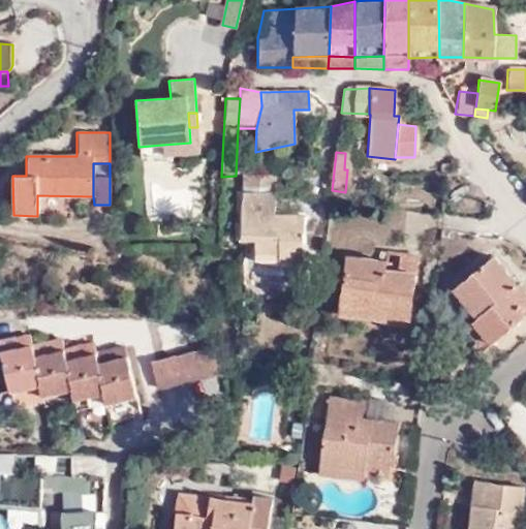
[(276,175),(255,175),(243,176),(242,192),(275,193),(276,175)]
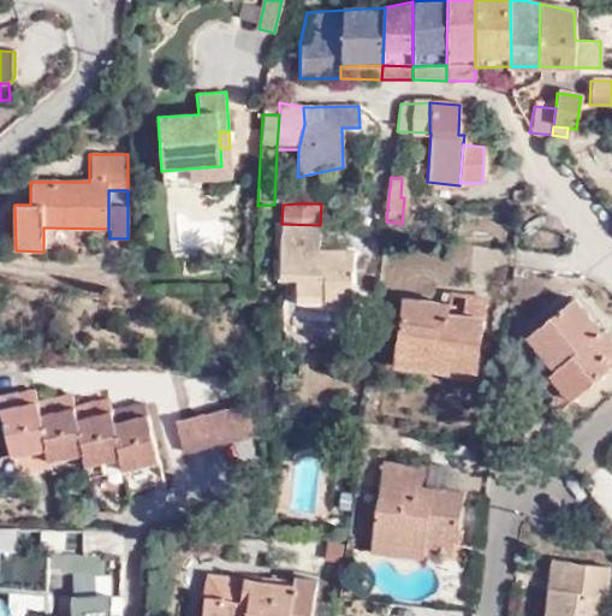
[(320,225),(281,224),(279,277),(297,278),(297,291),(325,294),(325,304),(352,306),(355,252),(319,250),(320,225)]
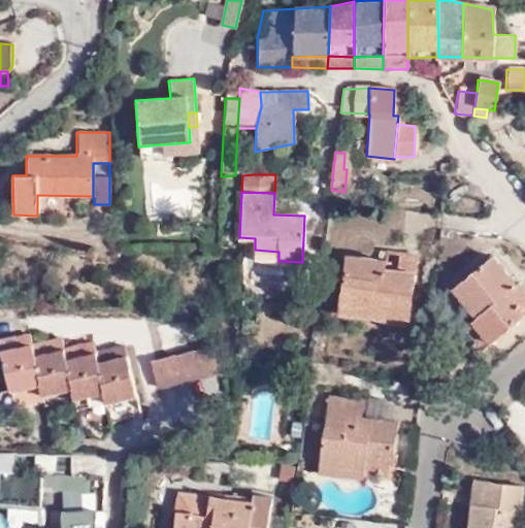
[(279,252),(255,250),(254,260),(279,261),(279,252)]
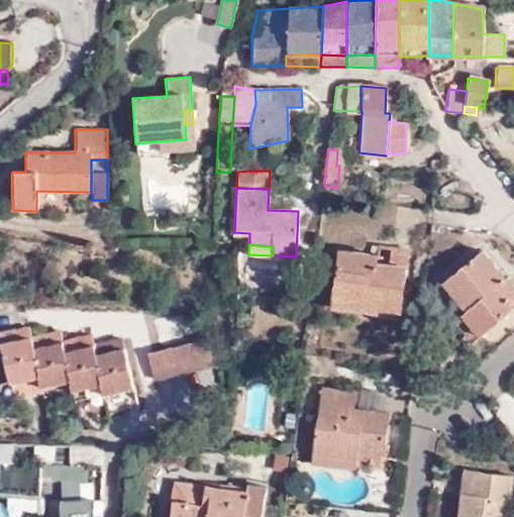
[(330,308),(399,315),(404,266),(375,263),(376,254),(337,250),(330,308)]
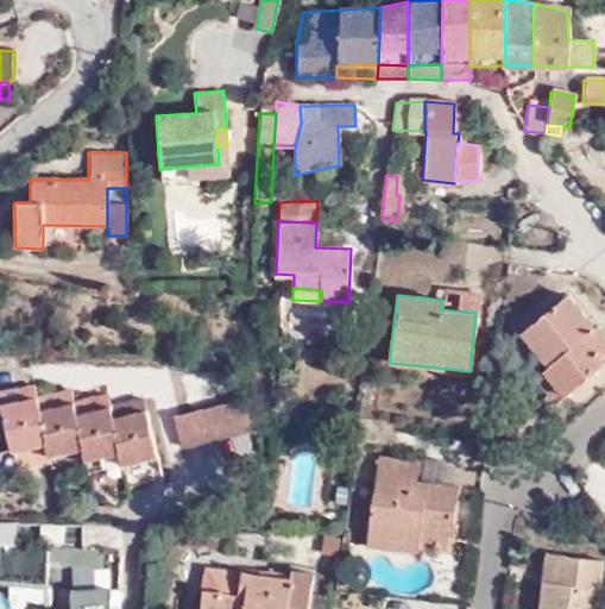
[(547,366),(542,370),(563,396),(603,364),(597,357),(604,350),(604,334),(597,325),(592,328),(567,297),(521,334),(547,366)]
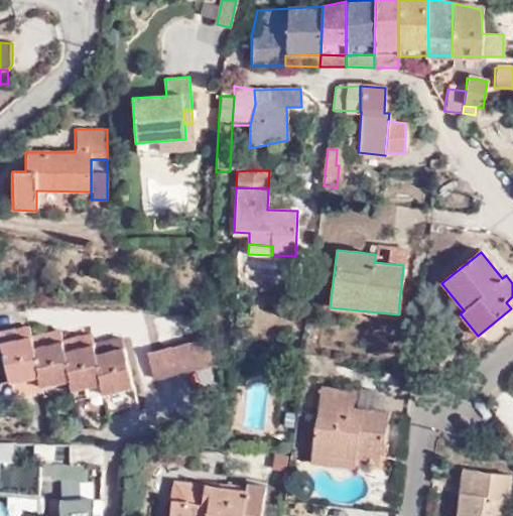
[(457,315),(460,313),(464,310),(441,283),(434,289),(457,315)]
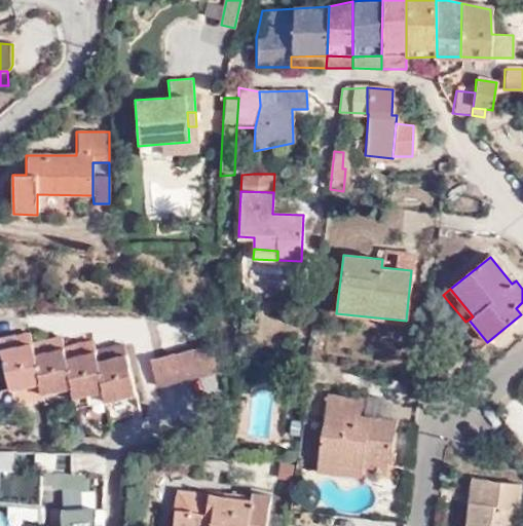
[(0,349),(31,341),(28,332),(0,339),(0,349)]
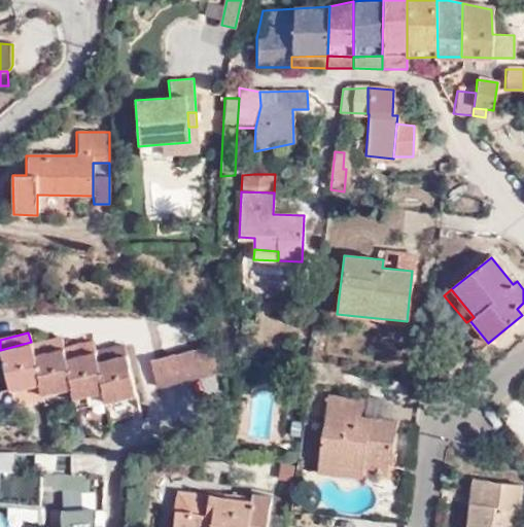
[(58,338),(32,345),(34,355),(61,348),(58,338)]
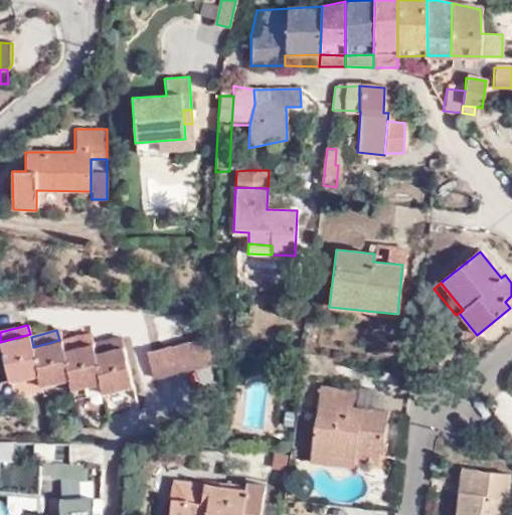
[(89,332),(59,340),(62,351),(92,343),(89,332)]
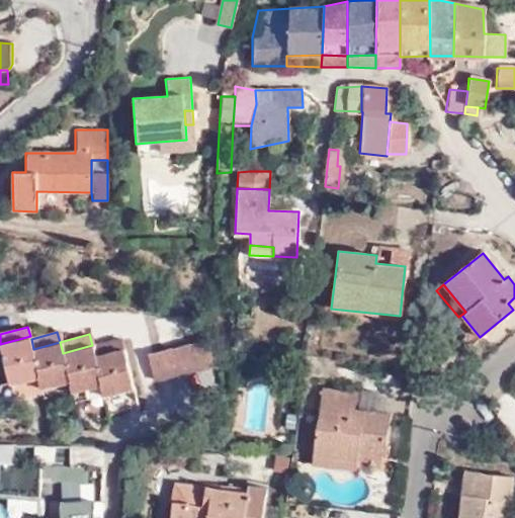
[(30,336),(0,344),(0,349),(8,385),(38,376),(41,390),(71,381),(73,394),(98,386),(101,398),(133,389),(122,348),(95,356),(92,345),(63,353),(60,342),(33,349),(31,339),(30,336)]
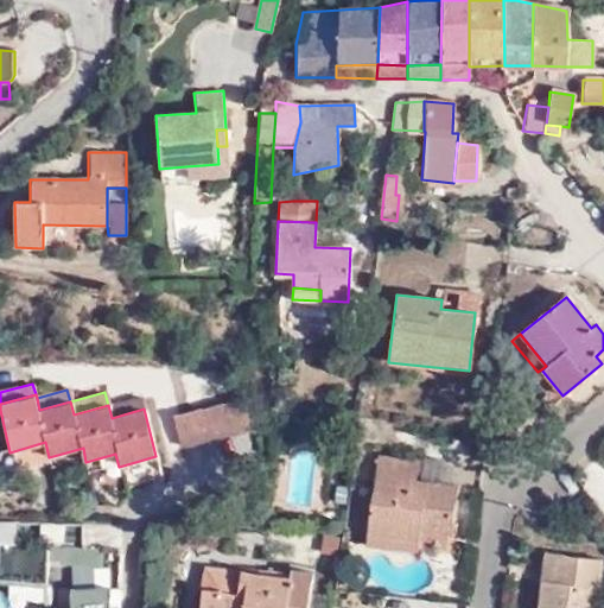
[(139,396),(108,405),(112,418),(144,409),(139,396)]
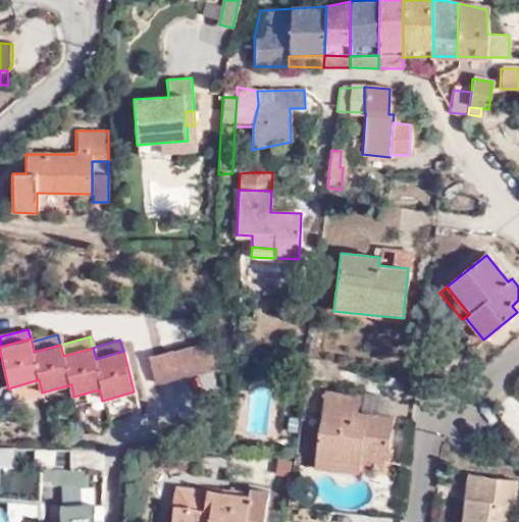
[(208,342),(147,357),(153,385),(215,370),(208,342)]
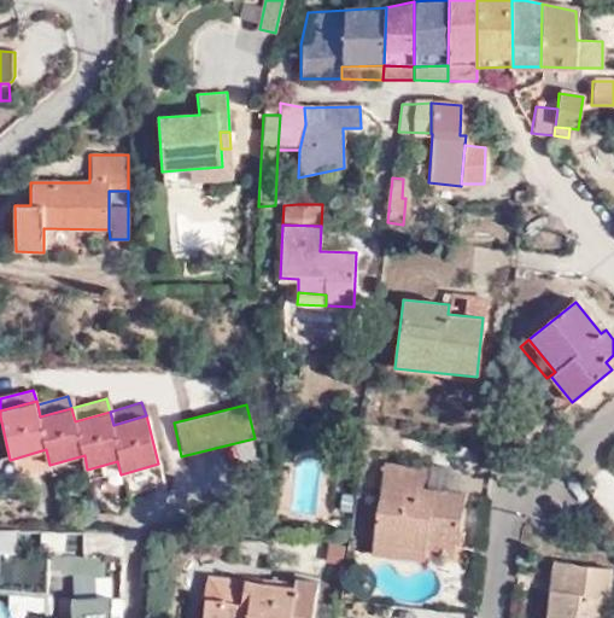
[(46,449),(10,460),(15,474),(50,465),(46,449)]
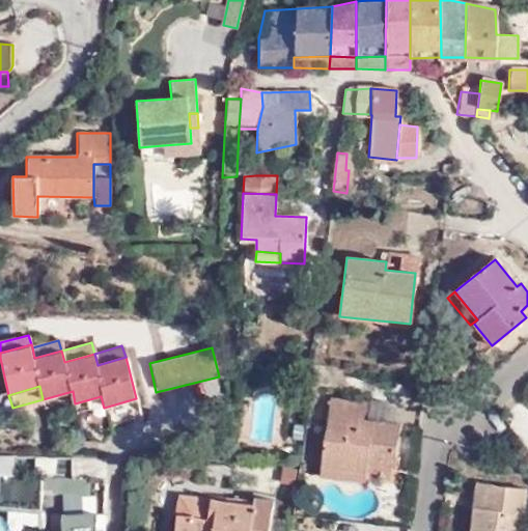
[(139,410),(136,398),(104,408),(107,418),(139,410)]
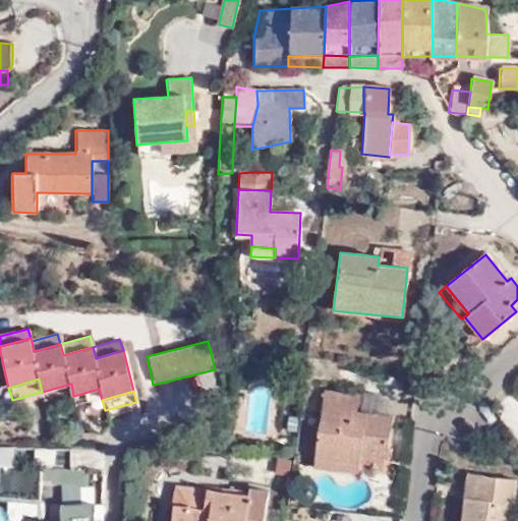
[(354,411),(356,395),(324,391),(314,456),(358,462),(359,456),(368,457),(385,459),(391,417),(354,411)]
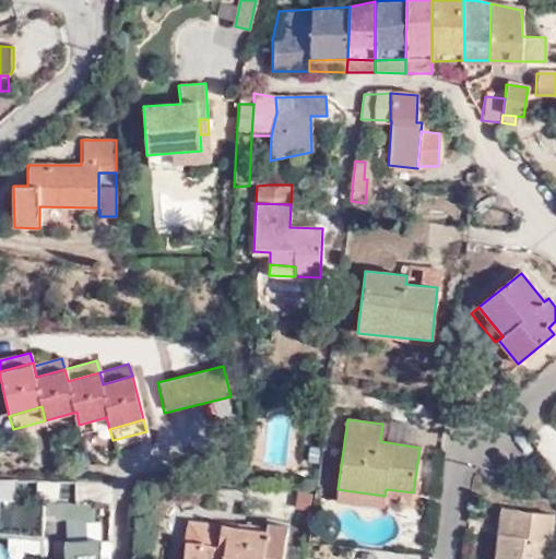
[(555,426),(553,423),(535,437),(555,462),(555,426)]
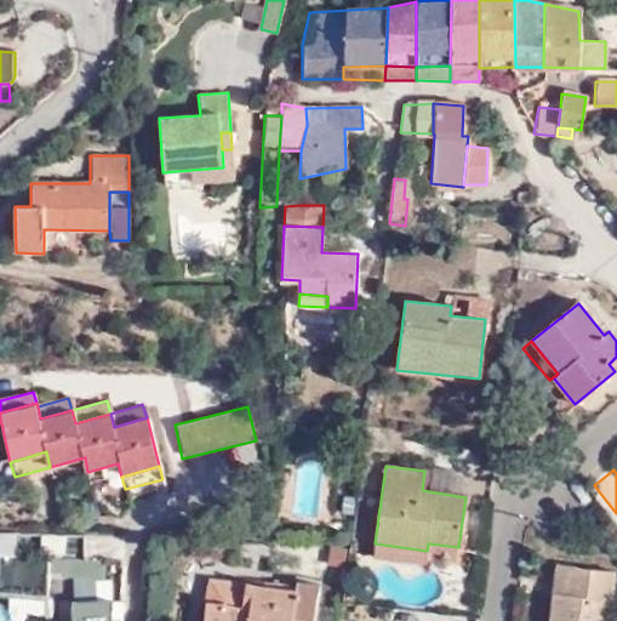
[(468,477),(424,471),(422,490),(466,497),(468,477)]
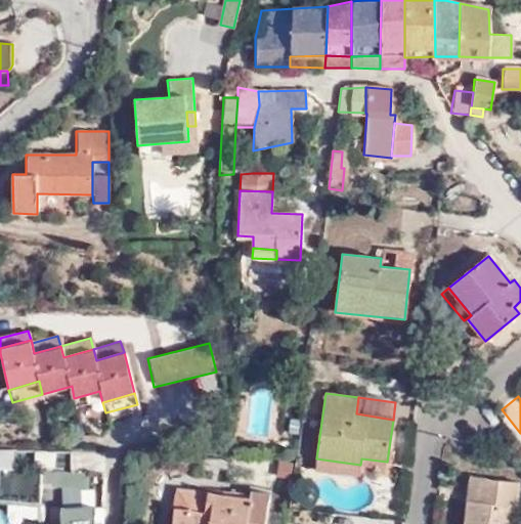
[(0,469),(13,469),(13,468),(34,469),(35,453),(0,450),(0,469)]
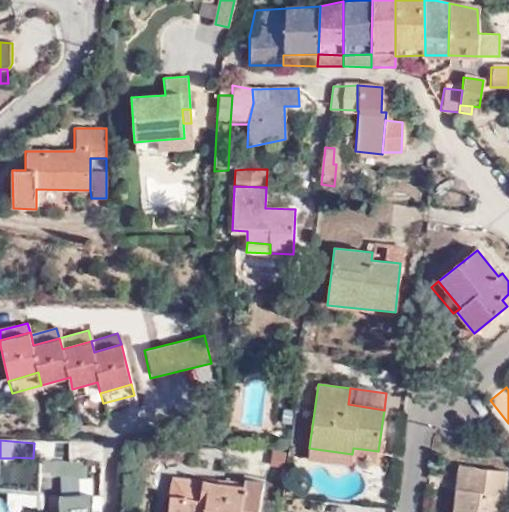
[(352,454),(309,448),(307,459),(350,466),(352,454)]
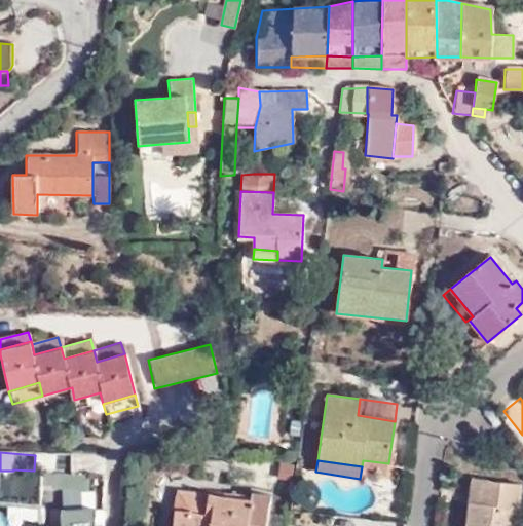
[(371,468),(372,461),(363,460),(362,466),(371,468)]
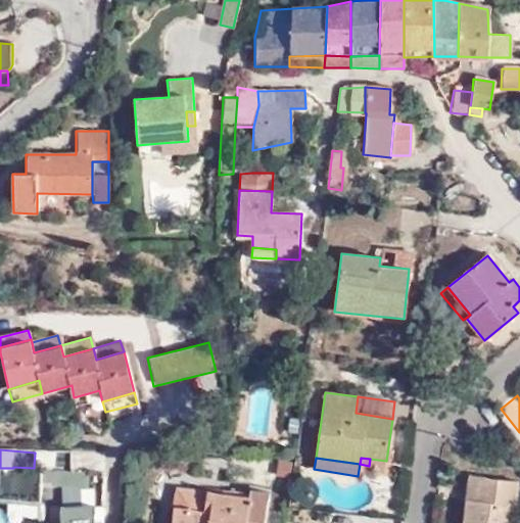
[(13,468),(0,468),(0,502),(39,504),(40,483),(55,485),(55,487),(87,488),(87,472),(85,472),(13,468)]
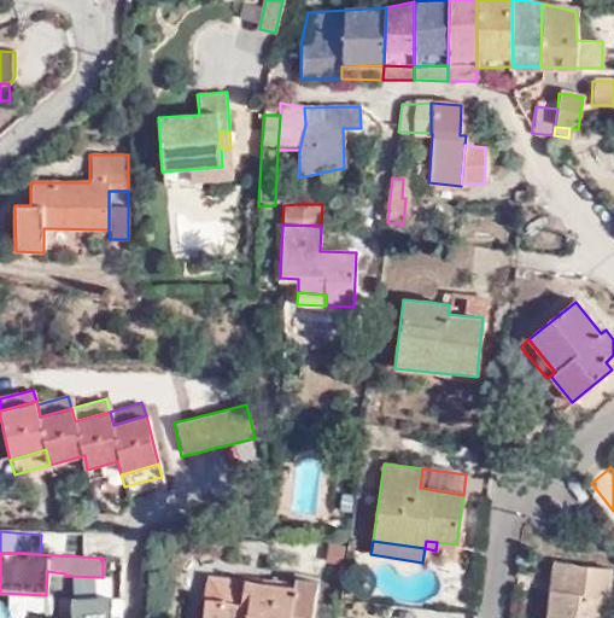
[(562,590),(566,563),(553,561),(549,588),(562,590)]
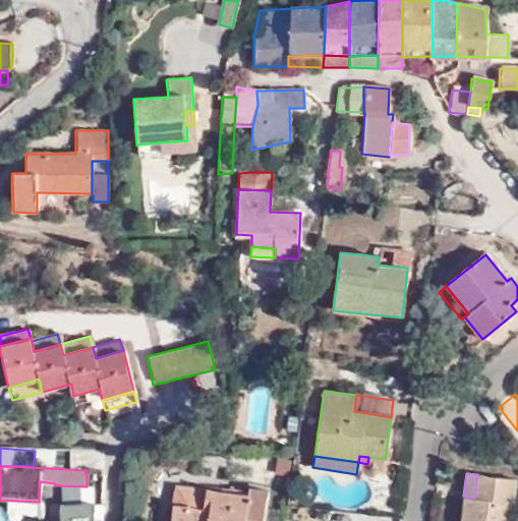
[(510,520),(516,479),(477,474),(474,498),(463,496),(459,520),(510,520)]
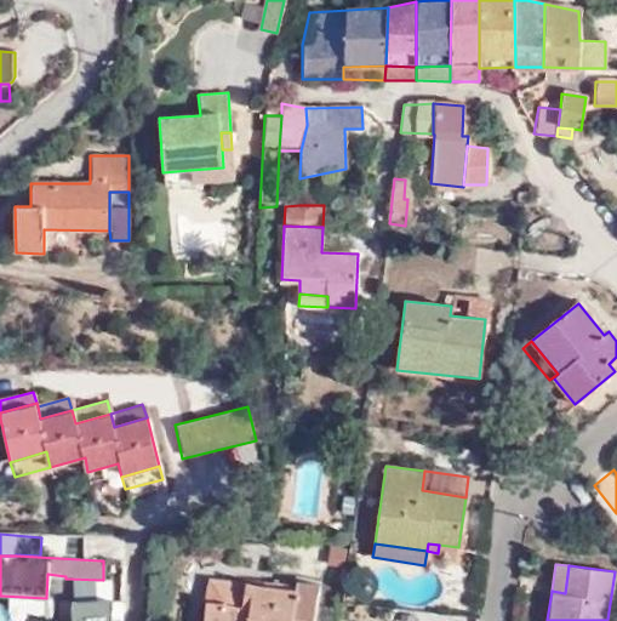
[(228,605),(230,582),(209,580),(205,602),(228,605)]
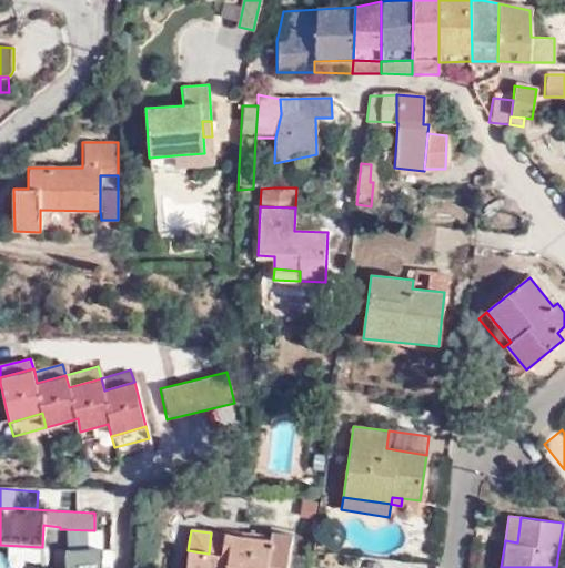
[(185,567),(288,567),(292,536),(271,533),(270,540),(211,533),(209,554),(188,550),(185,567)]
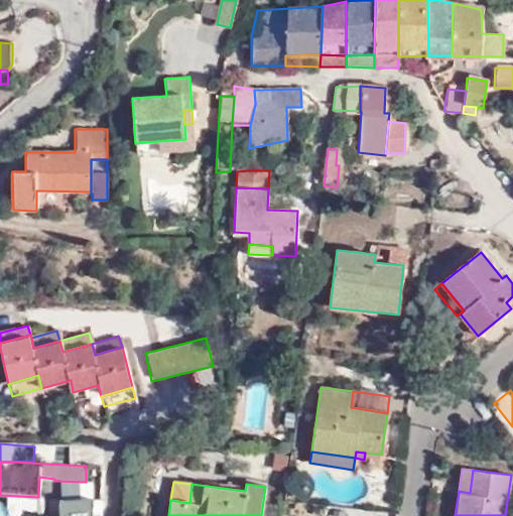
[(47,515),(58,515),(58,501),(48,500),(47,515)]
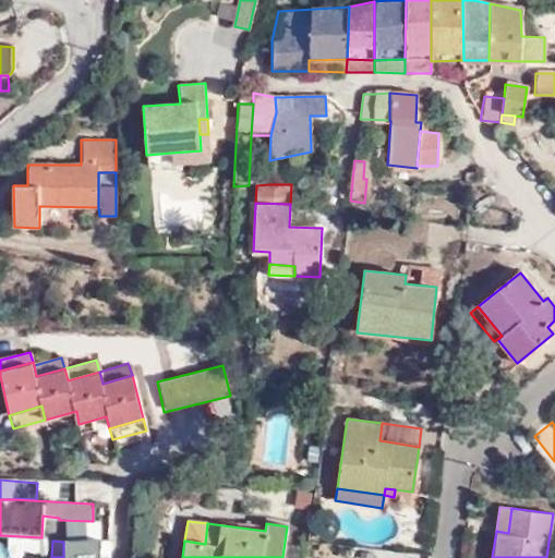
[(97,557),(97,541),(63,542),(63,557),(97,557)]
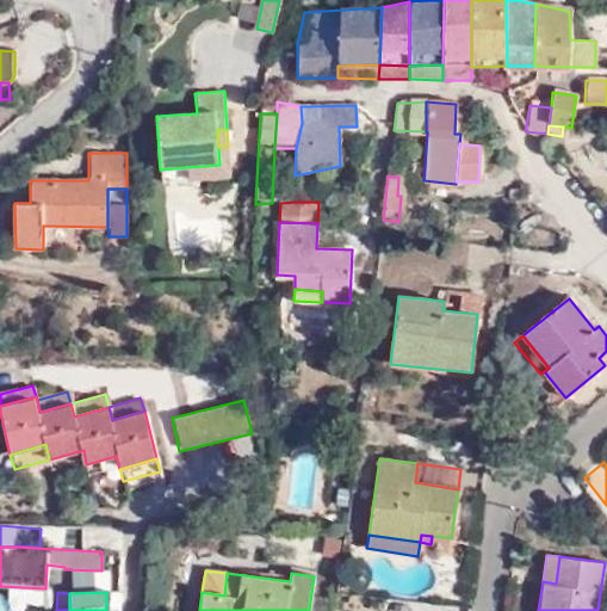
[(465,610),(382,599),(379,610),(465,610)]
